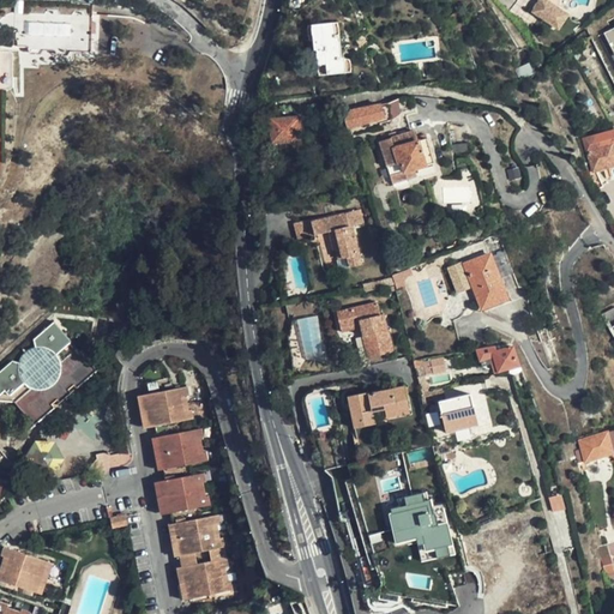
[(540,0),(534,11),(560,29),(571,12),(560,5),(551,0),(540,0)]
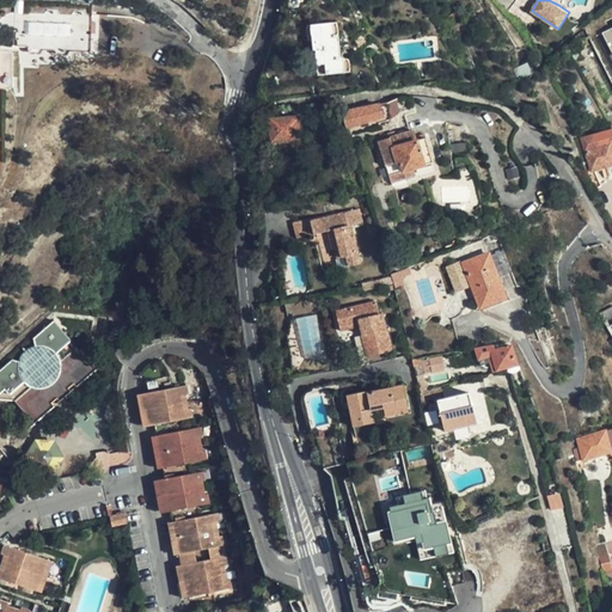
[(91,50),(91,6),(69,6),(69,4),(16,2),(16,49),(57,49),(60,53),(68,53),(71,49),(91,50)]
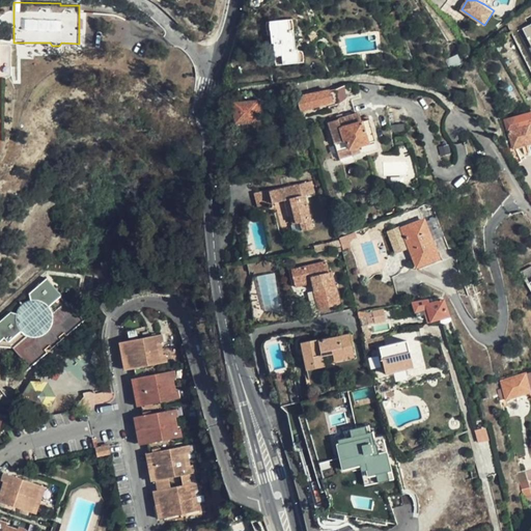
[(296,52),(291,22),(267,24),(268,36),(271,36),(272,46),(274,46),(276,64),(303,62),(302,52),(296,52)]
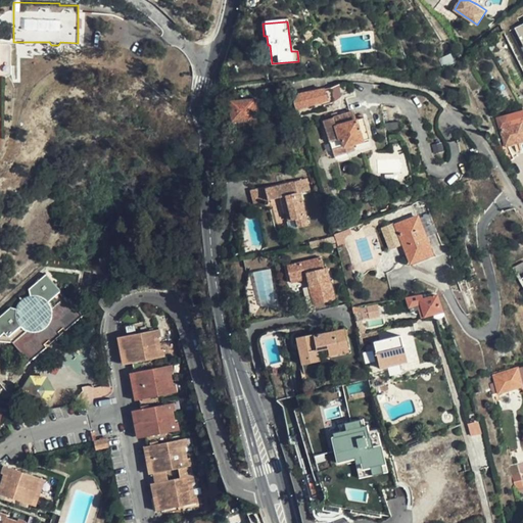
[(522,25),(514,28),(522,46),(522,27),(522,25)]
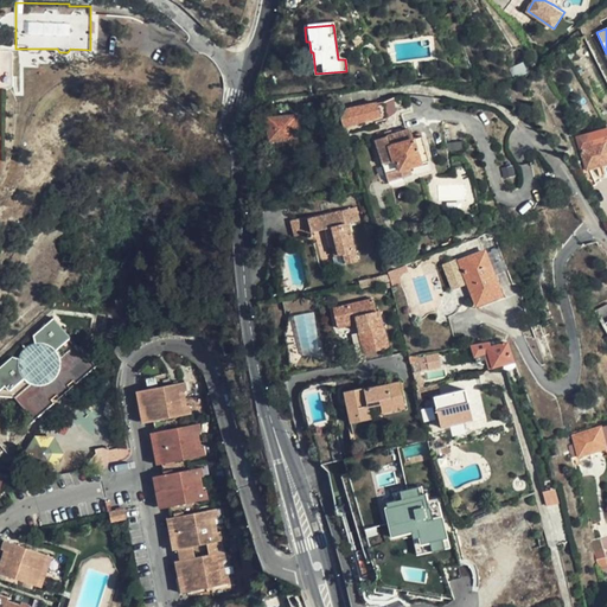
[(383,103),(347,109),(340,117),(344,127),(375,117),(376,122),(384,120),(396,113),(396,110),(394,97),(393,97),(383,103)]
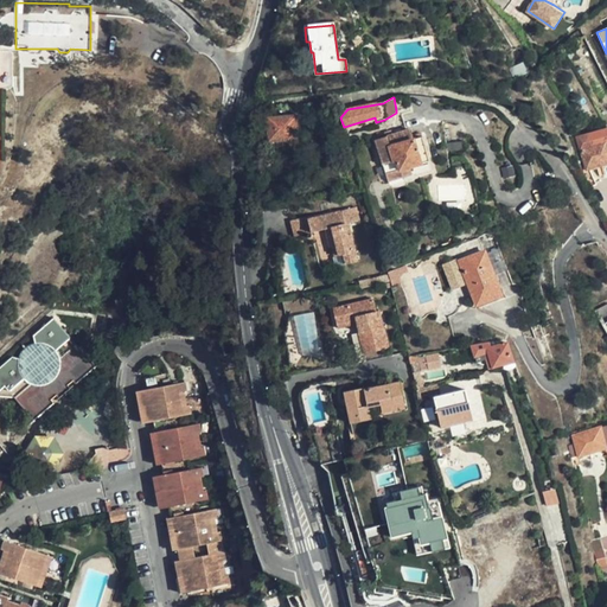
[(298,131),(296,117),(268,119),(270,149),(283,148),(282,139),(296,139),(295,131),(298,131)]
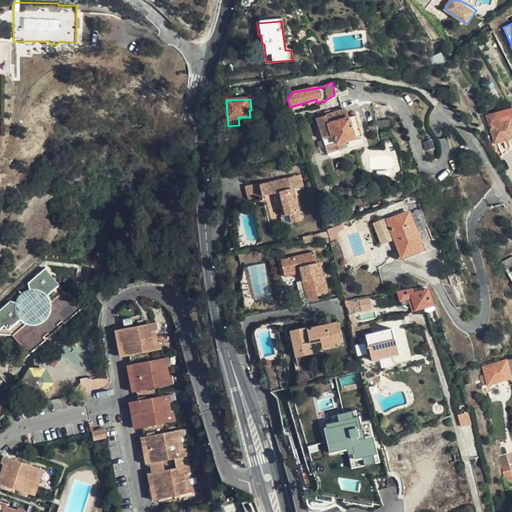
[(346,110),(319,118),(317,119),(326,148),(348,141),(351,149),(366,144),(355,113),(348,116),(346,110)]
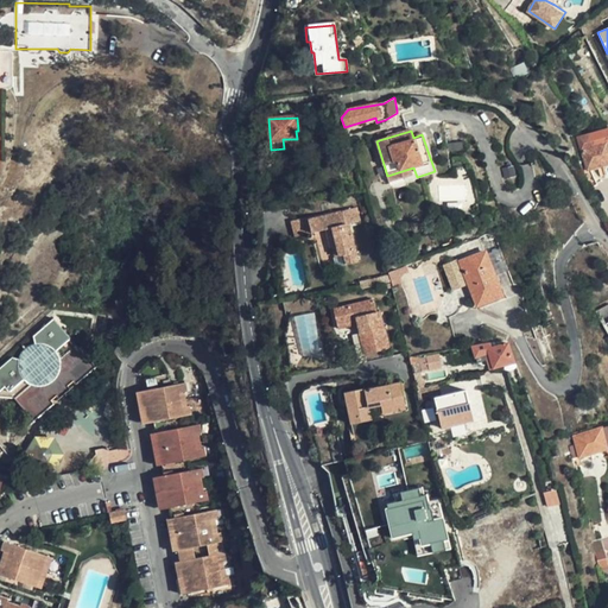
[(607,163),(607,147),(607,144),(607,143),(607,131),(577,140),(593,183),(600,181),(596,168),(607,163)]
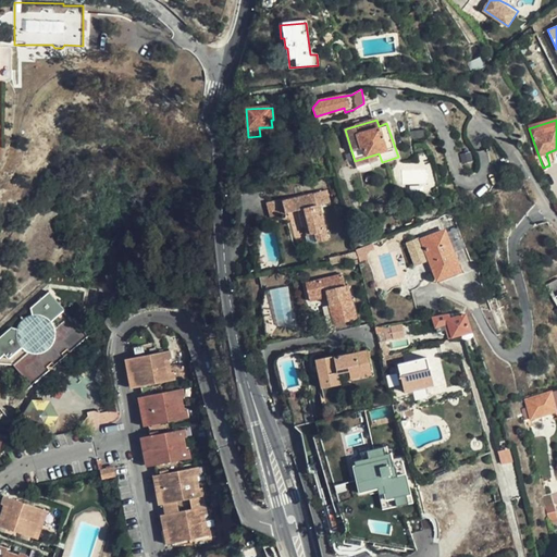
[(461,153),(463,163),(473,161),(471,151),(461,153)]
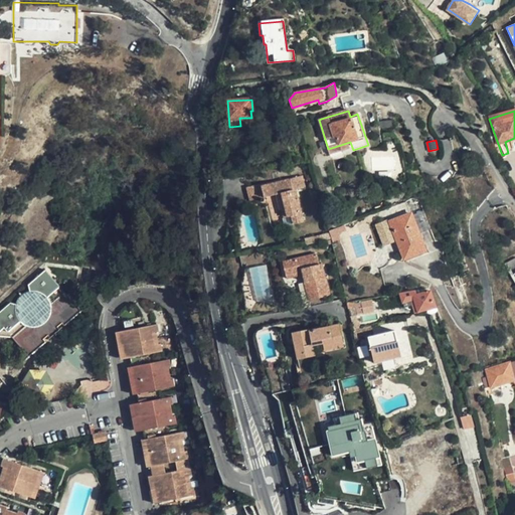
[(331,157),(333,157),(353,150),(350,142),(328,149),(331,157)]
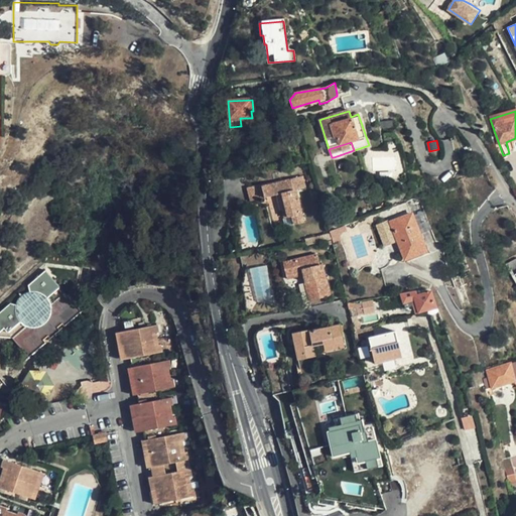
[(479,161),(471,147),(459,154),(468,166),(479,161)]
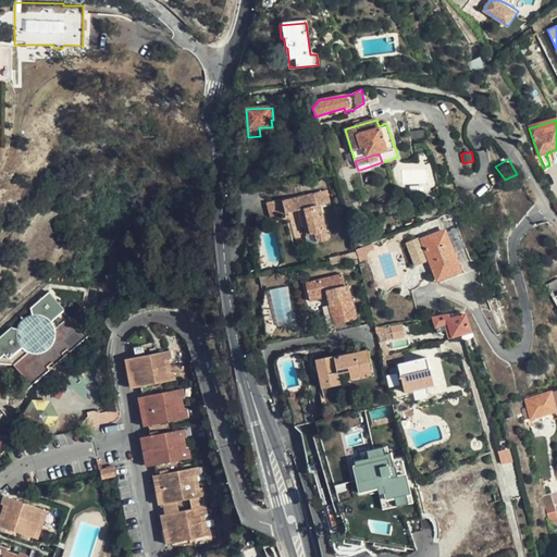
[(323,194),(283,201),(282,202),(284,214),(297,211),(304,210),(308,225),(306,226),(308,236),(316,235),(318,243),(329,239),(321,206),(325,205),(323,194)]
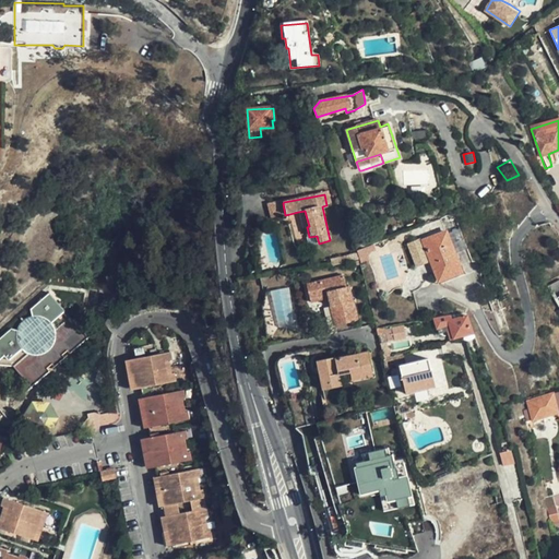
[(283,203),(284,202),(283,200),(268,203),(271,218),(285,215),(283,203)]
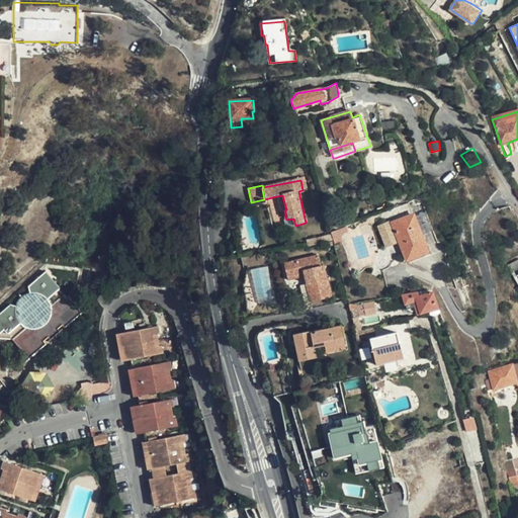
[(279,211),(284,210),(286,209),(282,195),(276,196),(279,211)]
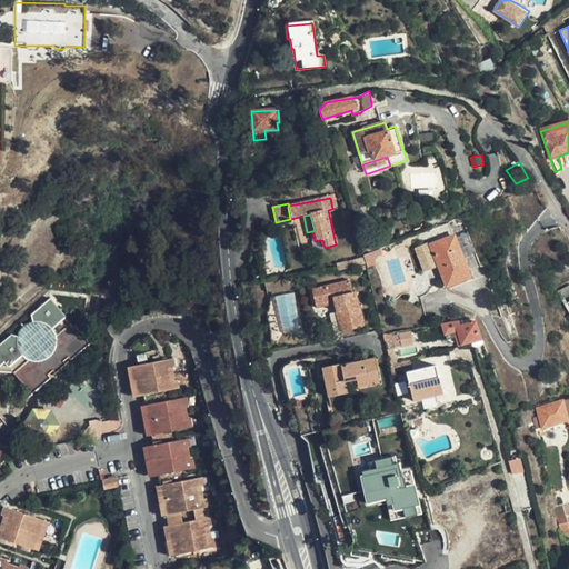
[(360,218),(353,220),(359,240),(365,236),(360,218)]
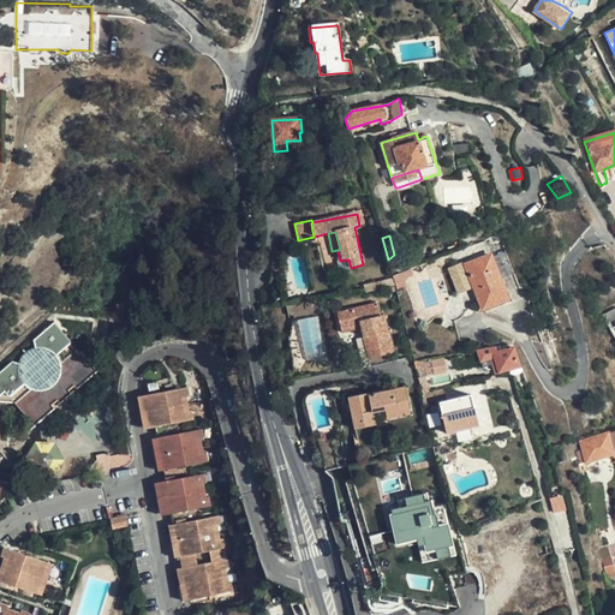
[(489,252),(484,240),(460,249),(465,262),(475,286),(483,310),(512,299),(494,251),(489,252)]
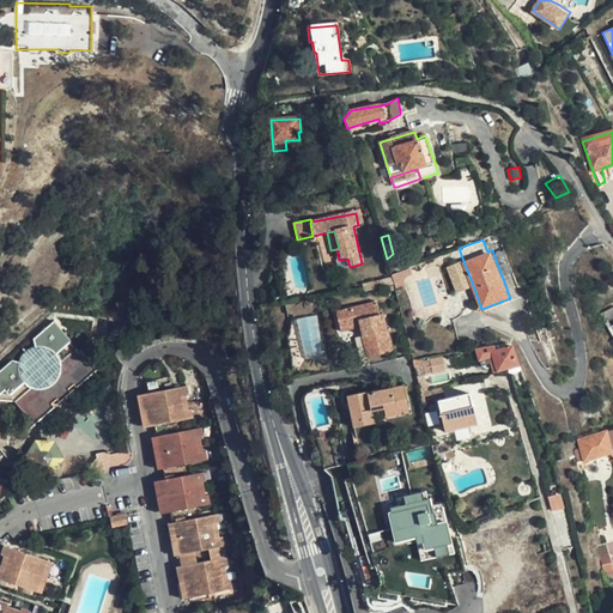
[(473,285),(463,261),(448,266),(457,292),(473,285)]
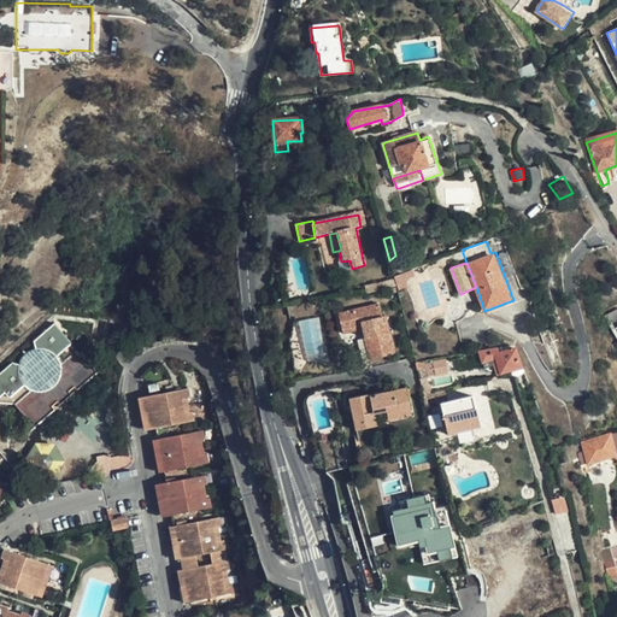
[(413,269),(394,276),(395,278),(397,285),(399,291),(418,285),(413,269)]
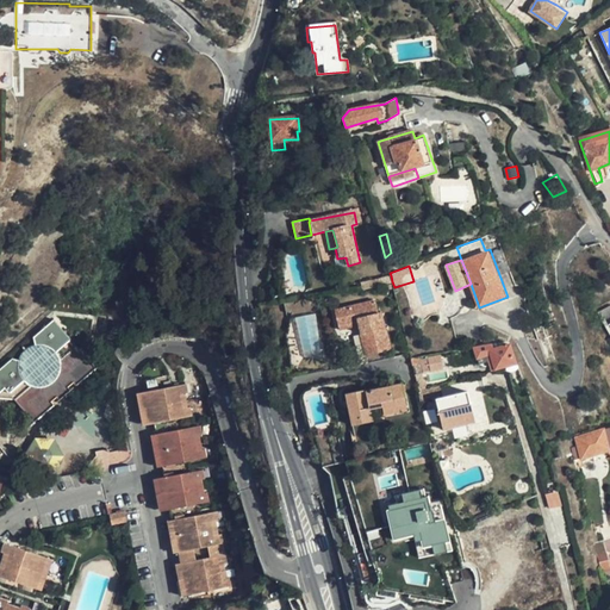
[(359,282),(361,288),(383,284),(383,278),(359,282)]
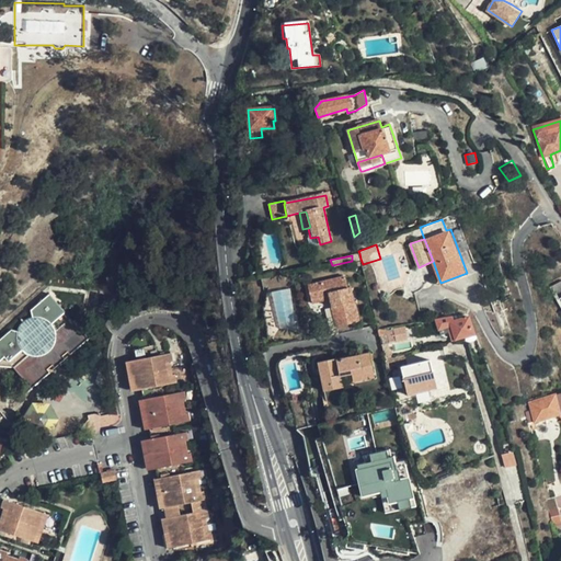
[(308,286),(311,299),(329,295),(330,300),(336,328),(359,322),(355,300),(351,300),(346,277),(308,286)]
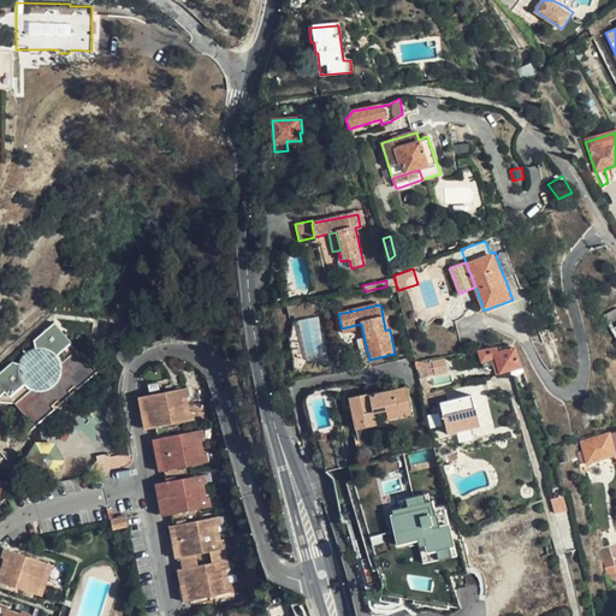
[(558,318),(544,323),(545,326),(550,341),(564,336),(558,318)]
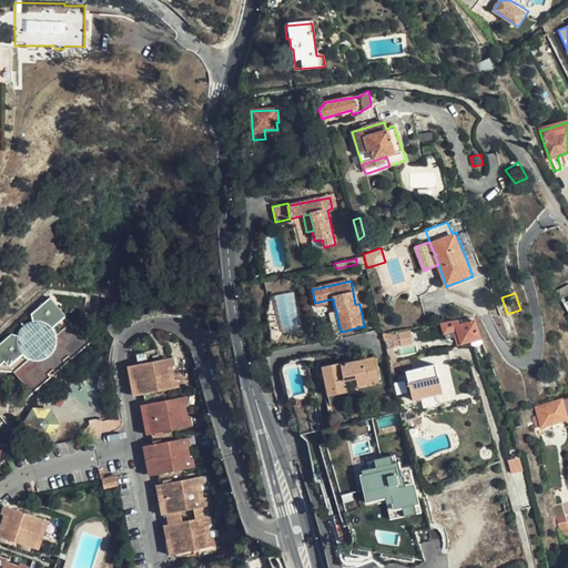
[(29,312),(31,318),(36,318),(39,320),(44,321),(48,324),(51,327),(53,332),(54,335),(54,341),(53,345),(51,351),(47,354),(41,357),(34,358),(30,357),(24,355),(20,351),(18,346),(16,342),(16,336),(17,333),(9,330),(0,337),(0,374),(1,376),(19,378),(30,391),(49,375),(46,372),(51,366),(49,364),(59,355),(61,357),(67,352),(70,356),(88,338),(71,318),(82,307),(71,295),(59,306),(48,294),(29,312)]
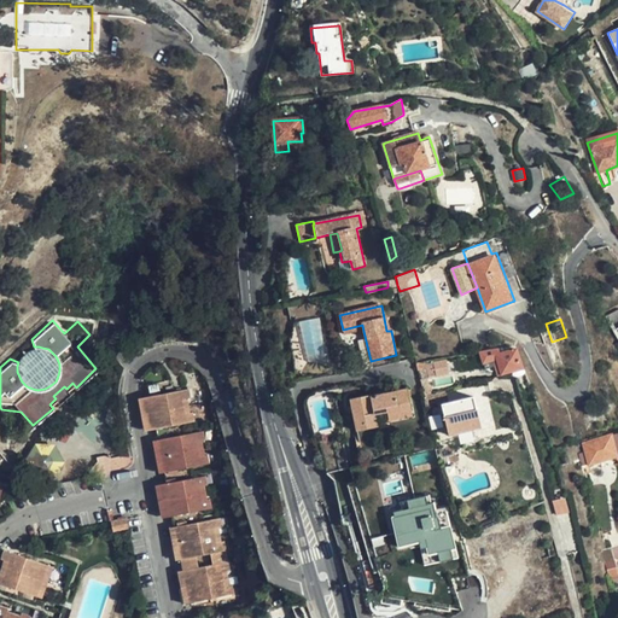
[(362,325),(343,330),(345,334),(363,331),(362,325)]
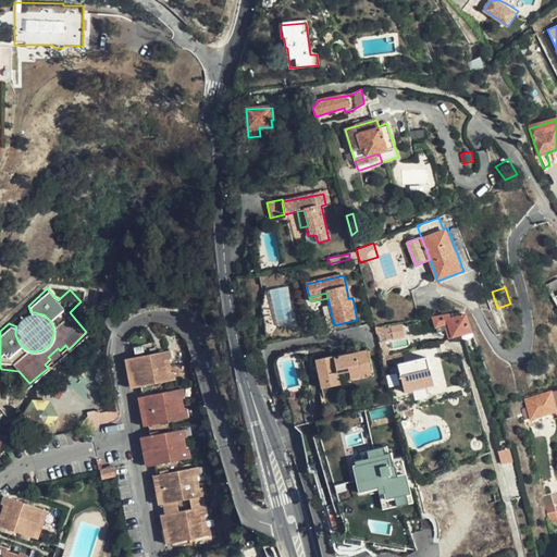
[(497,308),(493,295),(484,298),(489,311),(495,309),(497,308)]
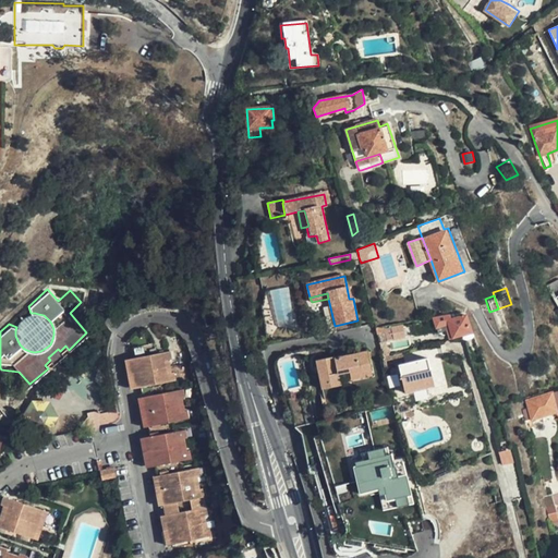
[(520,329),(511,304),(498,308),(496,310),(505,334),(520,329)]
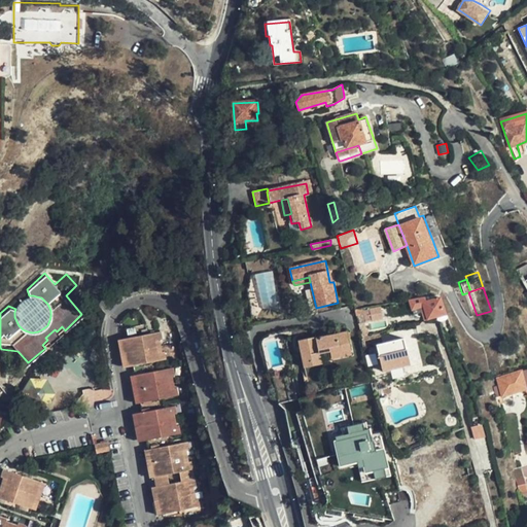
[(33,295),(29,295),(24,297),(21,300),(18,304),(15,309),(14,312),(14,317),(16,321),(19,325),(23,329),(28,331),(32,332),(38,331),(43,328),(47,325),(49,320),(50,316),(50,311),(49,308),(47,304),(44,301),(41,297),(36,296),(33,295)]
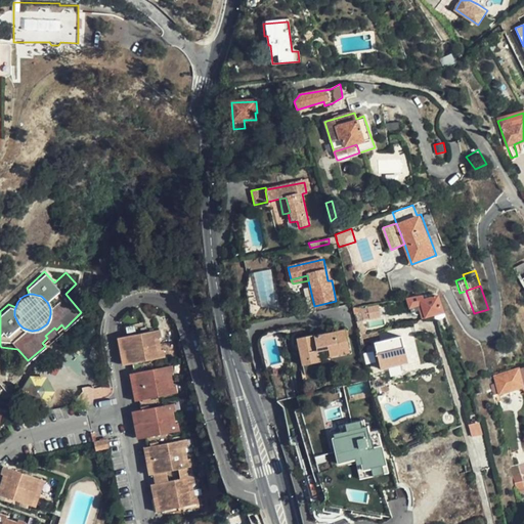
[(428,295),(408,299),(412,312),(418,315),(422,314),(423,318),(435,315),(436,319),(439,320),(443,319),(445,317),(444,313),(438,296),(429,298),(428,295)]
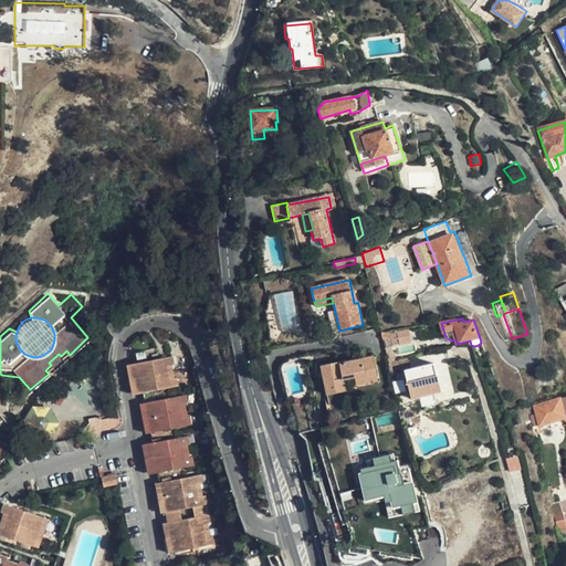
[(390,332),(384,333),(387,348),(391,347),(394,347),(394,346),(411,343),(409,331),(390,334),(390,332)]
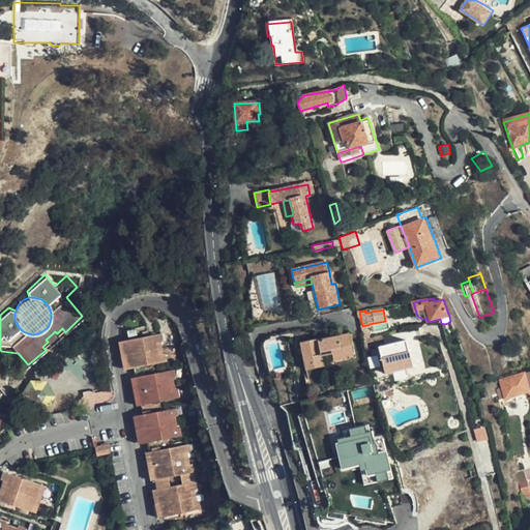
[(362,326),(360,326),(364,341),(371,340),(366,325),(362,326)]
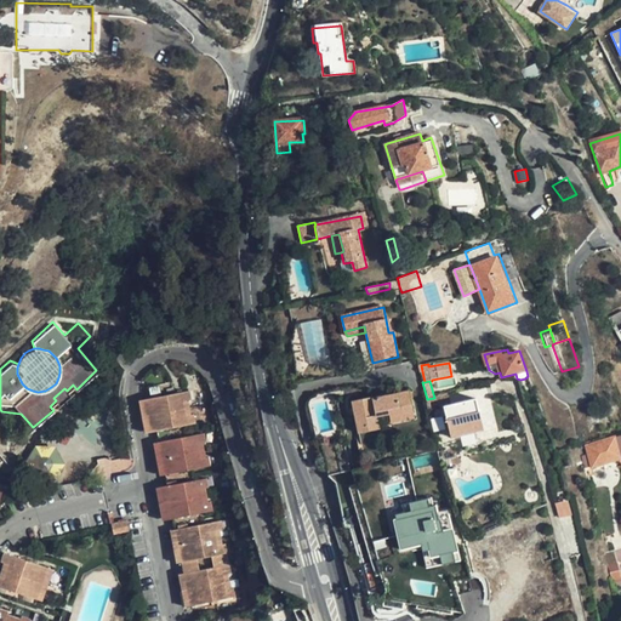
[(172,382),(146,387),(147,394),(160,392),(160,396),(174,393),(172,382)]
